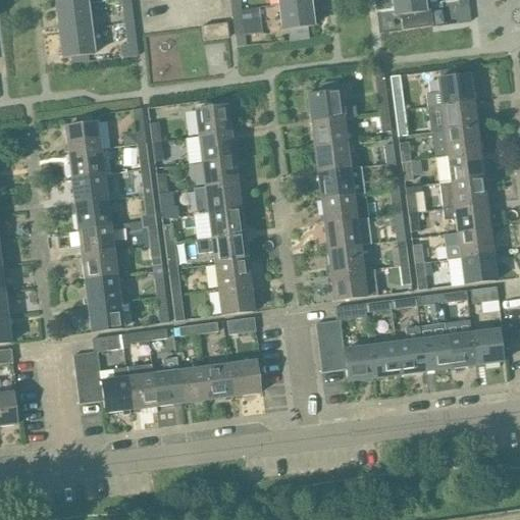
[(121,0),(125,22),(135,21),(132,0),(121,0)]
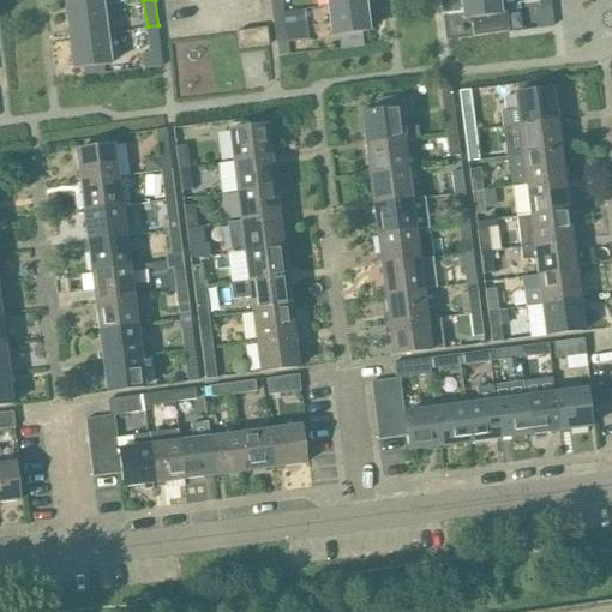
[(271,0),(274,11),(286,9),(283,0),(271,0)]
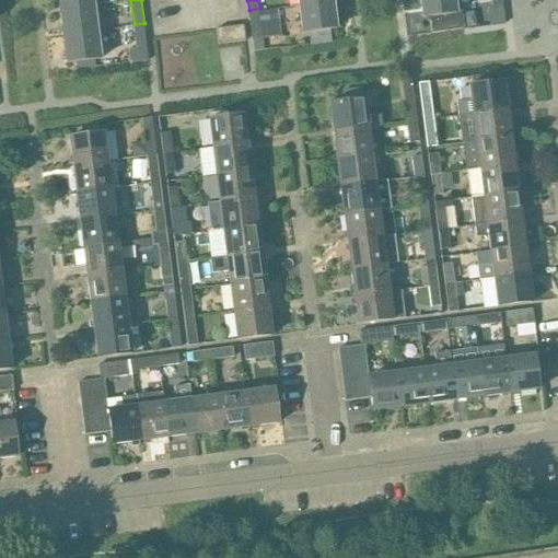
[(335,26),(332,0),(324,0),(299,3),(302,31),(335,26)]
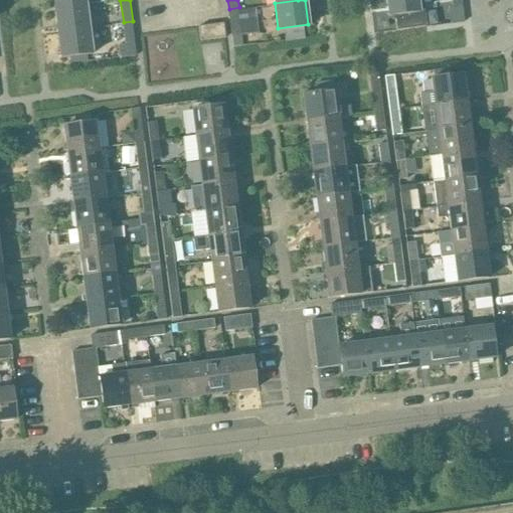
[(386,0),(388,14),(394,13),(396,28),(426,24),(423,1),(429,0),(386,0)]
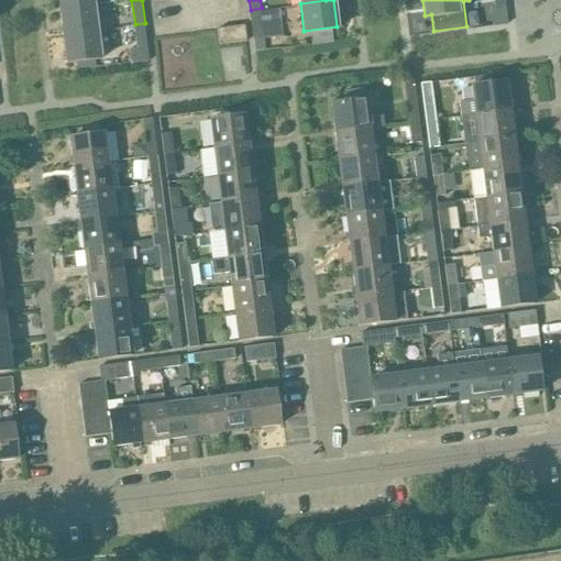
[(495,0),(496,7),(492,7),(494,24),(509,22),(507,4),(506,0),(495,0)]
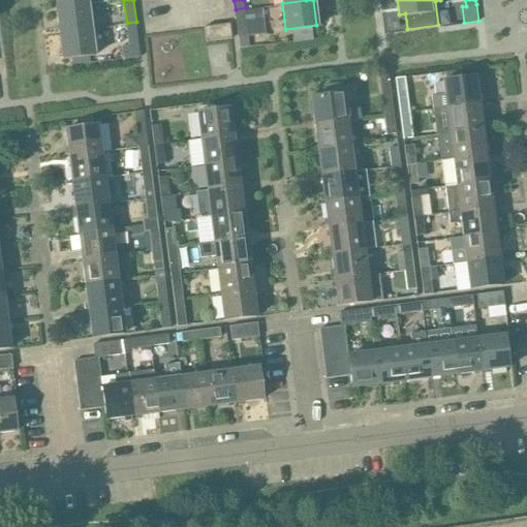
[(60,31),(92,28),(88,2),(57,6),(60,31)]
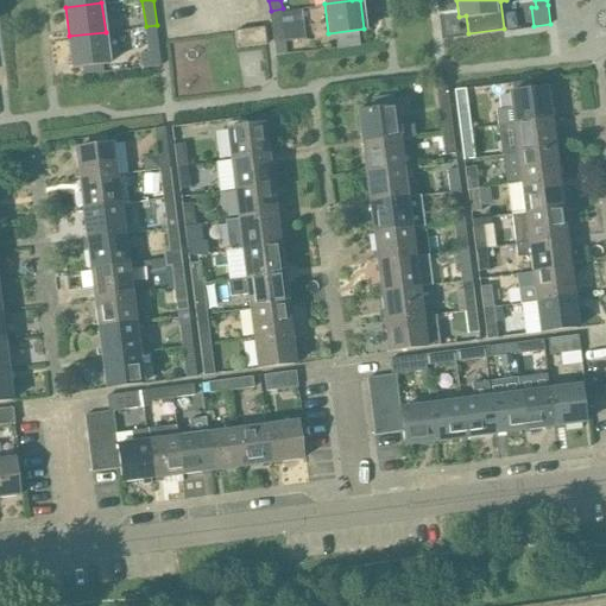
[(283,8),(271,11),(275,42),(276,42),(277,55),(289,54),(286,40),(308,38),(303,7),(283,10),(283,8)]
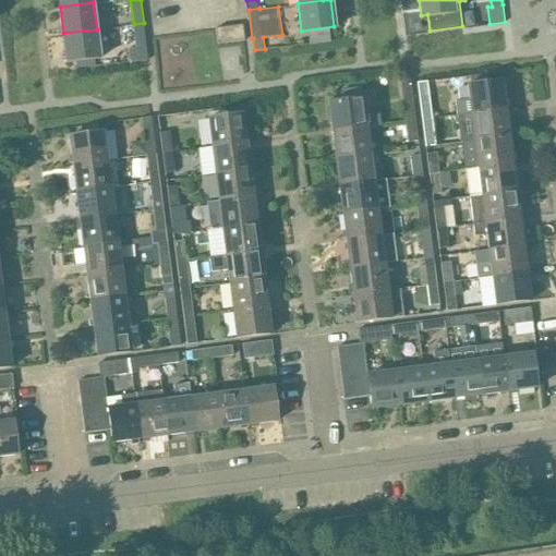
[(144,23),(134,24),(136,47),(130,47),(132,61),(149,59),(144,23)]
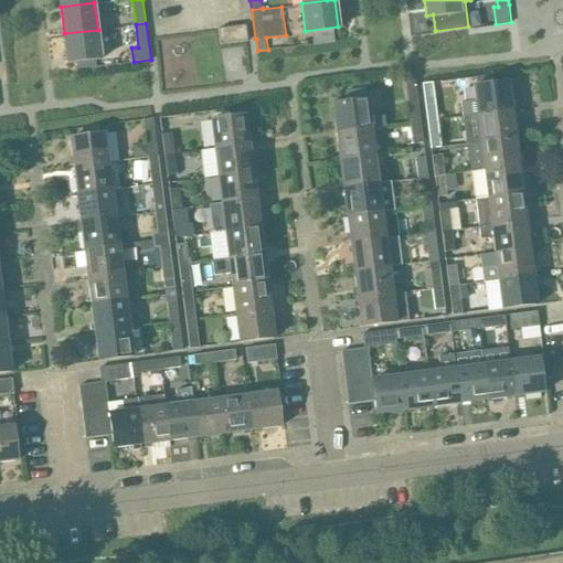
[(248,40),(247,24),(220,28),(222,43),(248,40)]
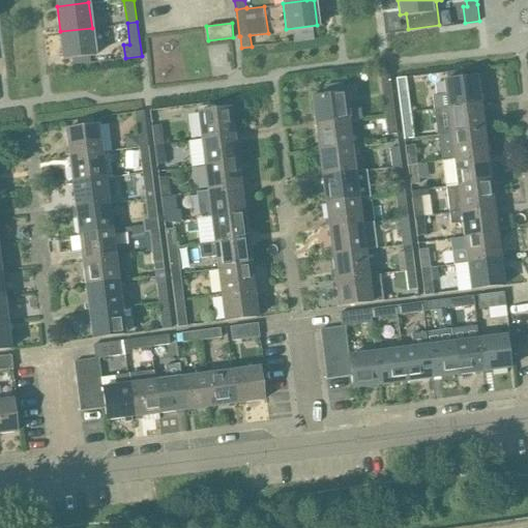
[(95,54),(92,28),(60,31),(63,57),(95,54)]
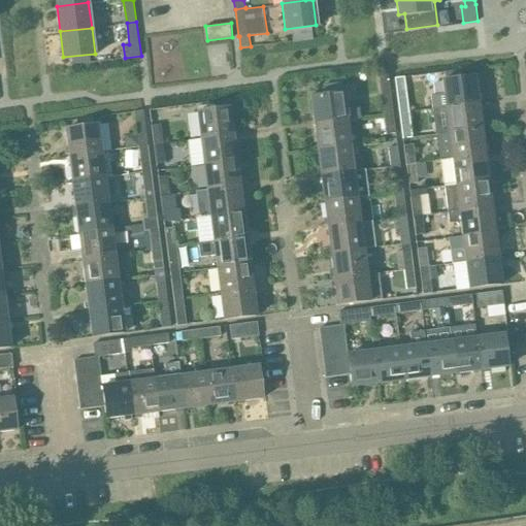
[(434,107),(447,106),(447,104),(478,100),(474,74),(442,78),(445,93),(432,94),(434,107)]
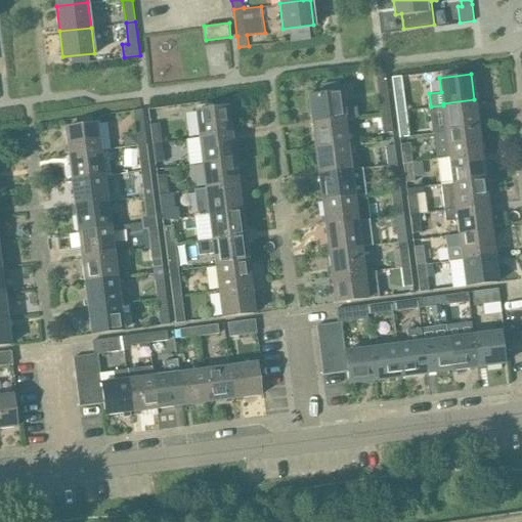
[(308,94),(311,121),(345,117),(345,119),(359,117),(357,102),(343,104),(341,90),(308,94)]
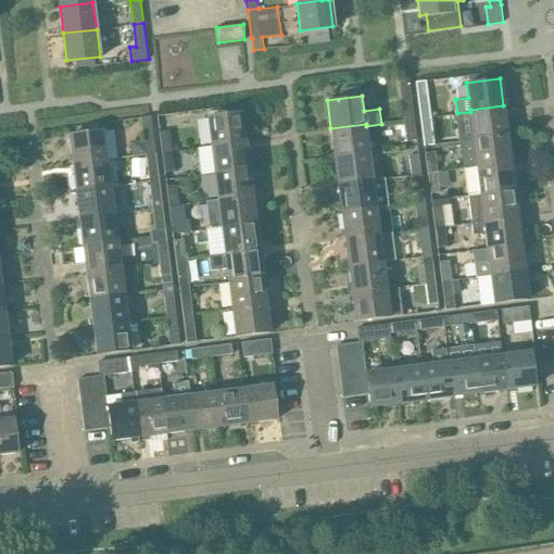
[(429,97),(419,98),(422,116),(431,115),(429,97)]
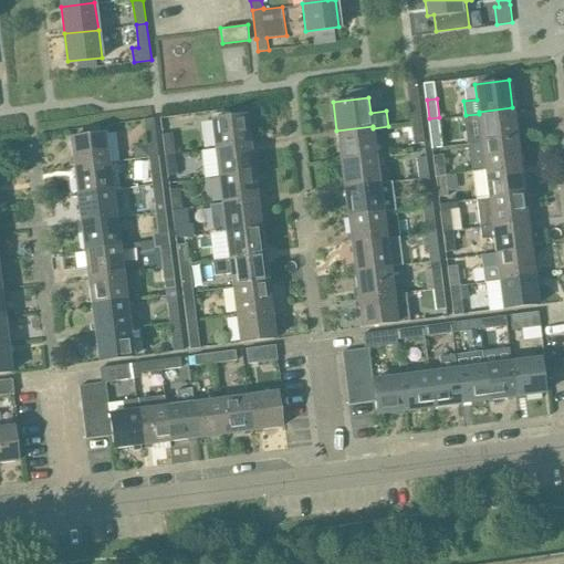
[(420,101),(410,102),(413,121),(423,119),(420,101)]
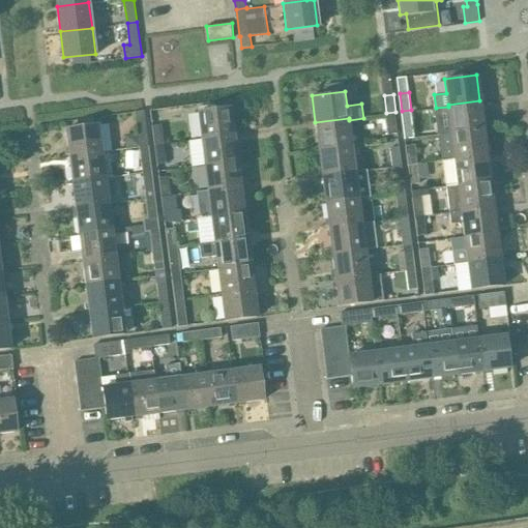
[(448,107),(451,130),(484,126),(479,100),(448,105),(448,107)]
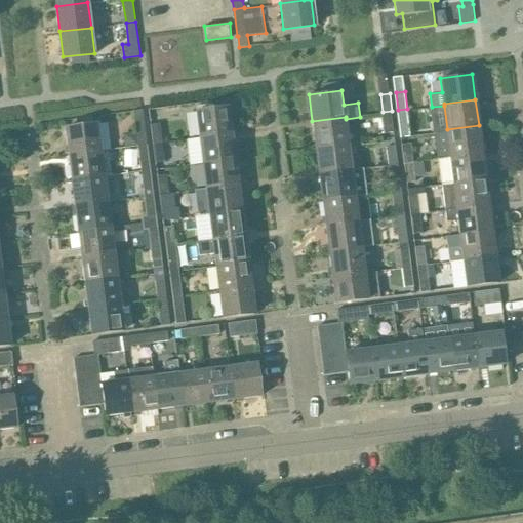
[(200,134),(232,130),(229,105),(196,109),(200,134)]
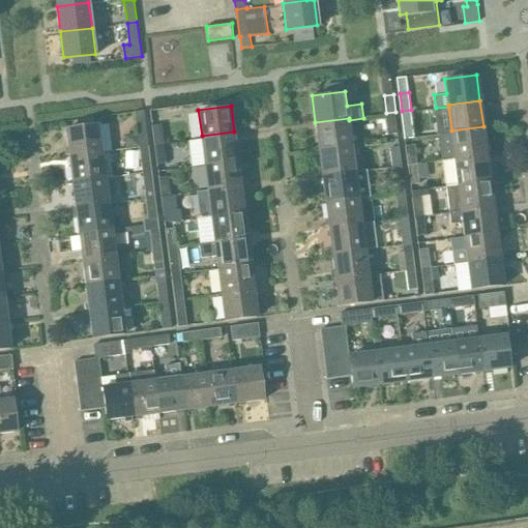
[(414,130),(411,110),(402,111),(405,132),(414,130)]
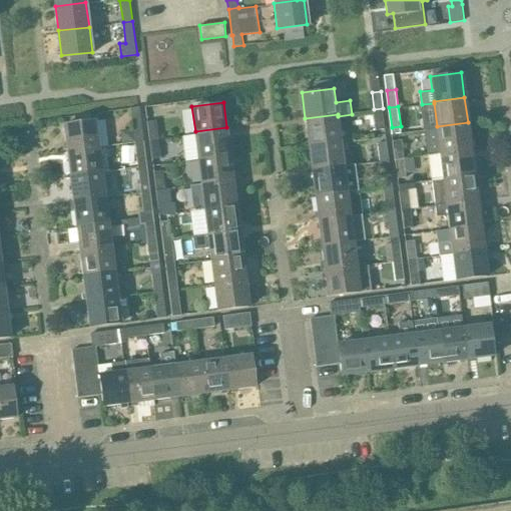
[(383,108),(374,109),(376,129),(386,128),(383,108)]
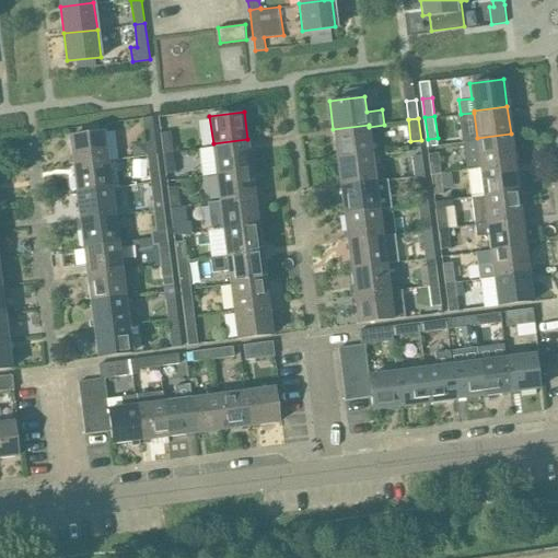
[(372,152),(369,127),(369,125),(333,129),(337,157),(372,152)]
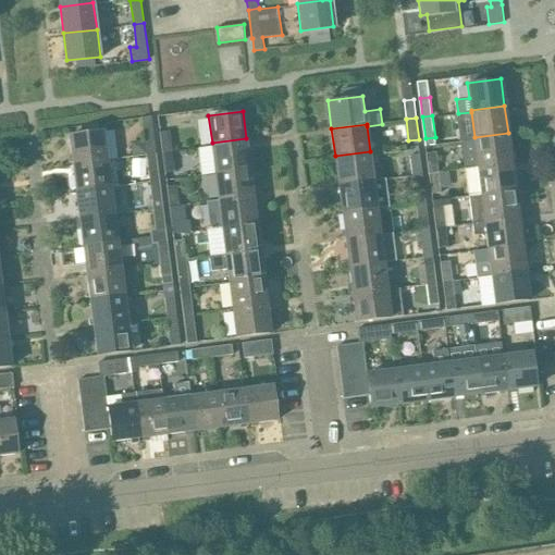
[(69,134),(72,161),(107,157),(103,128),(69,134)]
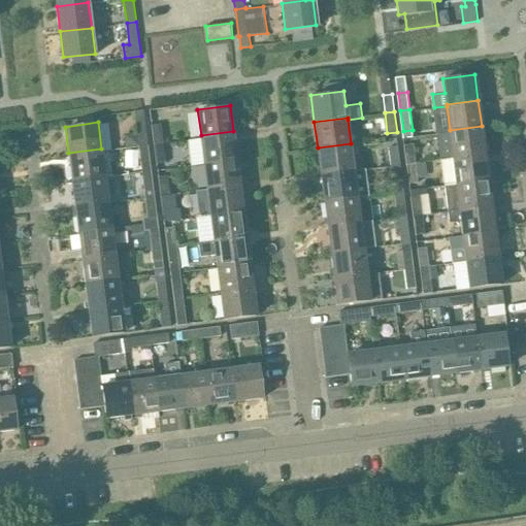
[(155,141),(164,140),(162,123),(153,125),(155,141)]
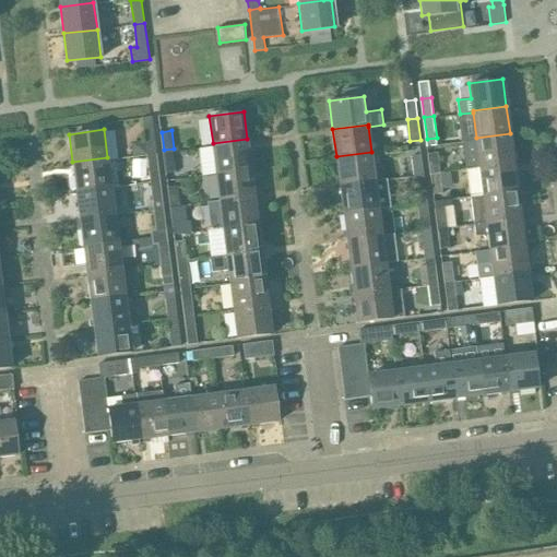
[(147,152),(157,151),(155,132),(145,133),(147,152)]
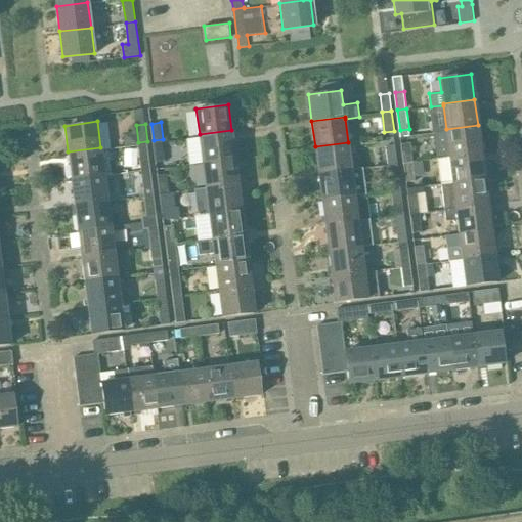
[(437,157),(481,150),(478,125),(446,129),(446,130),(434,132),(437,157)]
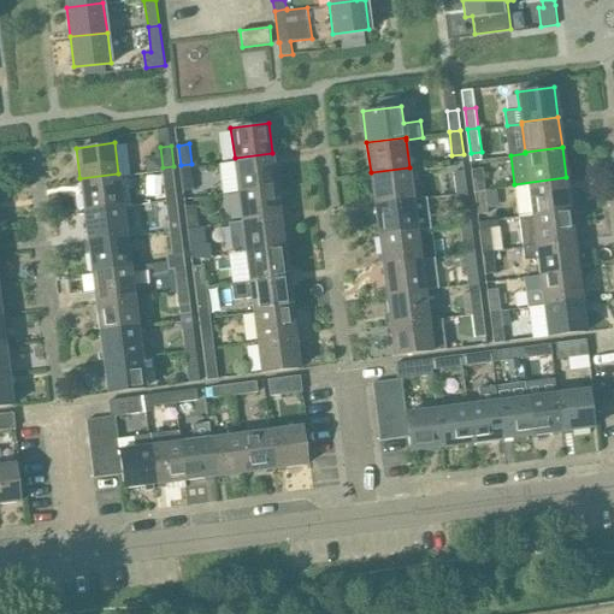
[(235,159),(220,160),(224,189),(238,187),(238,188),(276,183),(272,153),(235,158),(235,159)]
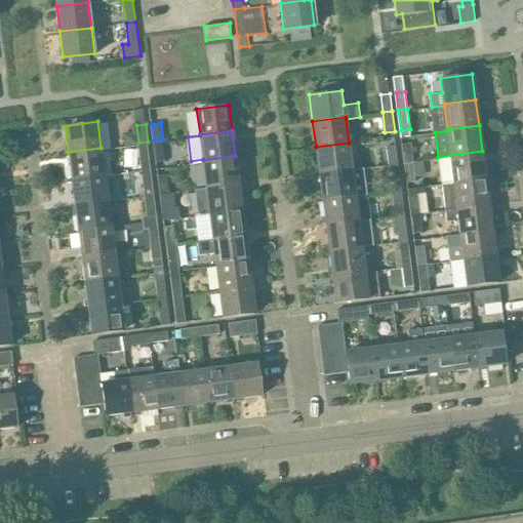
[(163,139),(154,141),(157,162),(166,160),(163,139)]
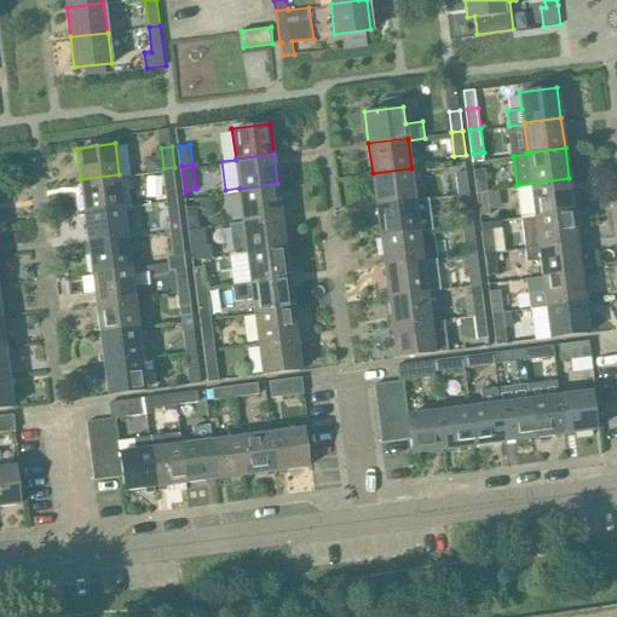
[(174,167),(163,168),(166,194),(178,192),(174,167)]
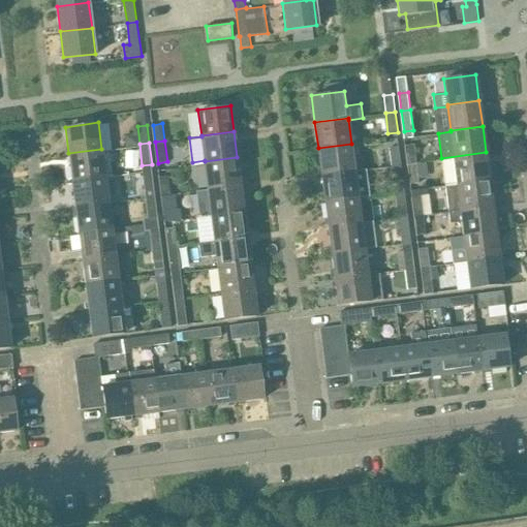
[(321,174),(354,168),(351,144),(318,148),(321,174)]
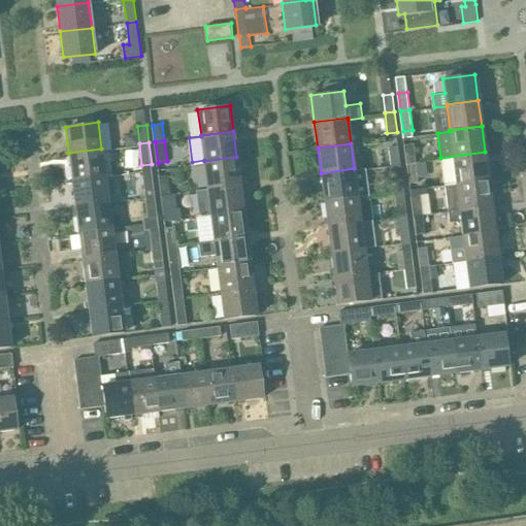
[(404,144),(407,162),(417,161),(414,143),(404,144)]
